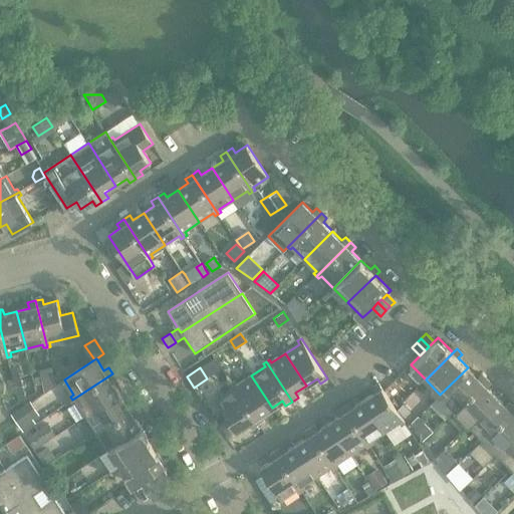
[(468,367),(440,395),(452,407),(450,410),(452,412),(486,378),(481,372),(477,376),(468,367)]
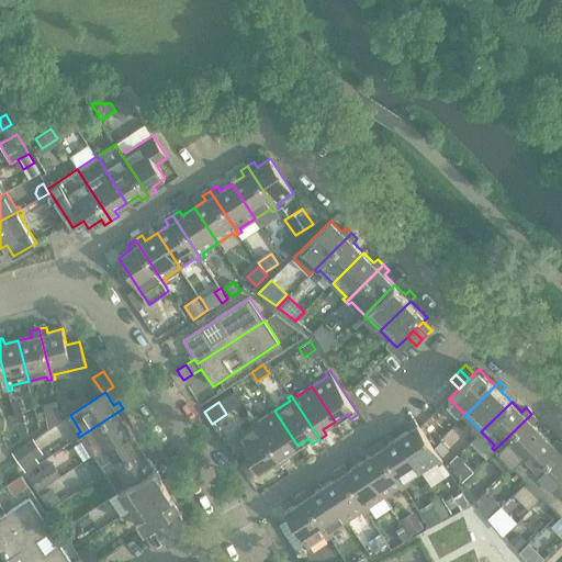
[(123,408),(79,437),(81,440),(85,438),(94,453),(131,430),(123,418),(127,415),(123,408)]
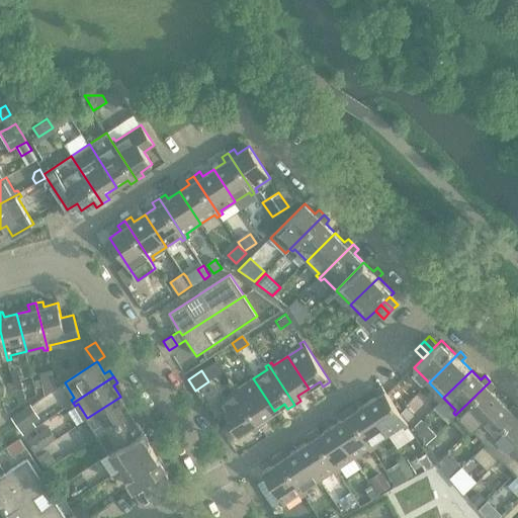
[(236,384),(233,386),(260,427),(266,423),(263,418),(274,411),(253,378),(238,387),(236,384)]
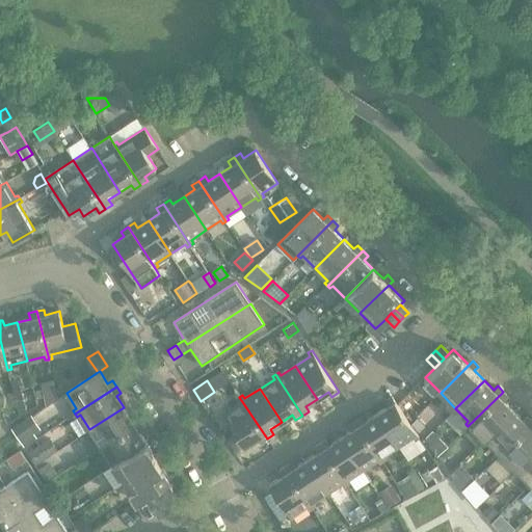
[(503,392),(468,426),(471,429),(473,426),(485,439),(514,410),(505,401),(508,397),(503,392)]
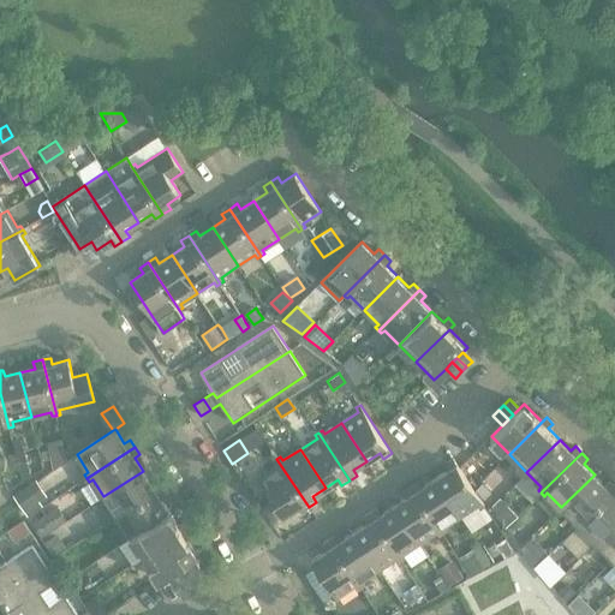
[(25,454),(17,457),(23,481),(31,476),(25,454)]
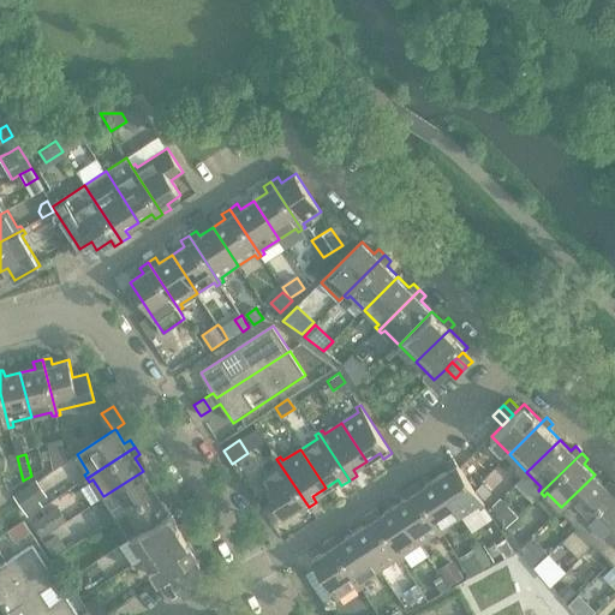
[(309,507),(276,459),(273,461),(275,465),(258,477),(284,515),(297,507),(300,512),(309,507)]
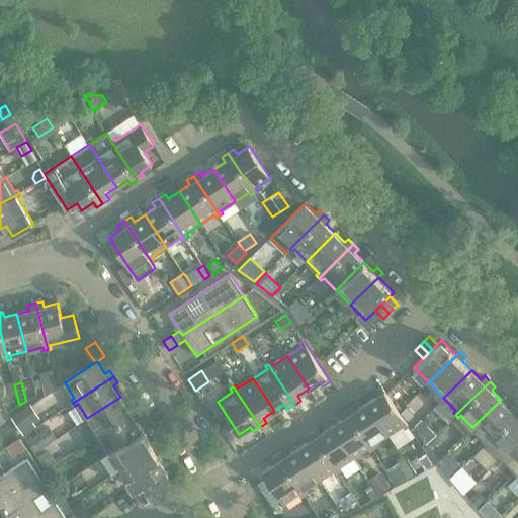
[(377,396),(367,403),(389,435),(403,426),(405,429),(409,427),(381,386),(374,391),(377,396)]
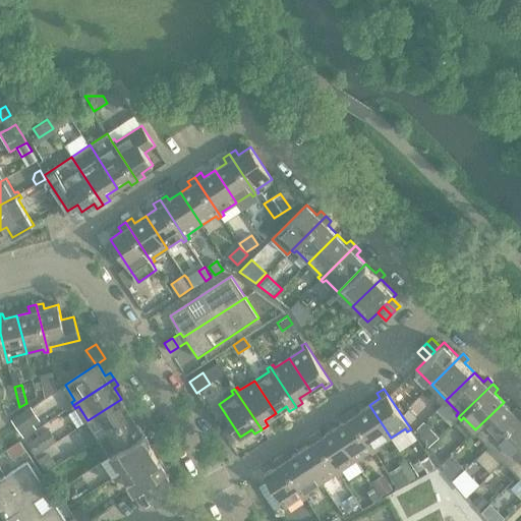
[(121,399),(88,420),(98,435),(95,437),(97,440),(137,413),(133,407),(128,410),(121,399)]
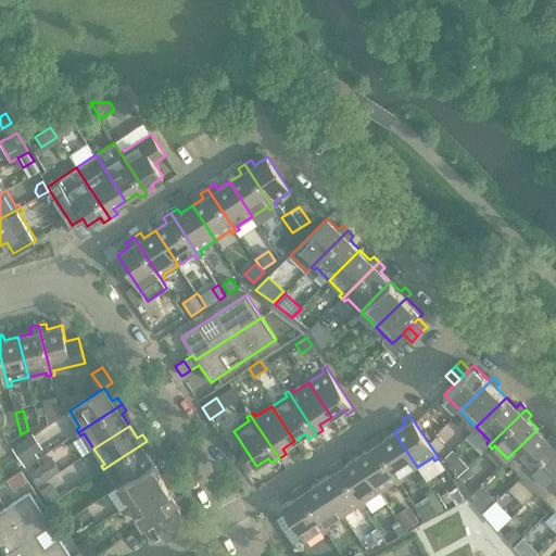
[(538,429),(507,458),(520,471),(517,475),(520,477),(555,441),(555,439),(552,434),(547,439),(538,429)]
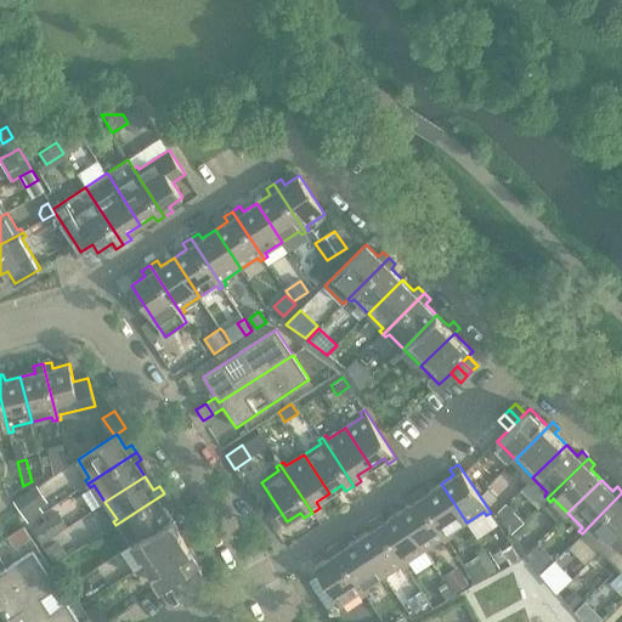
[(424,486),(417,492),(448,539),(452,538),(450,533),(467,522),(441,484),(428,492),(424,486)]
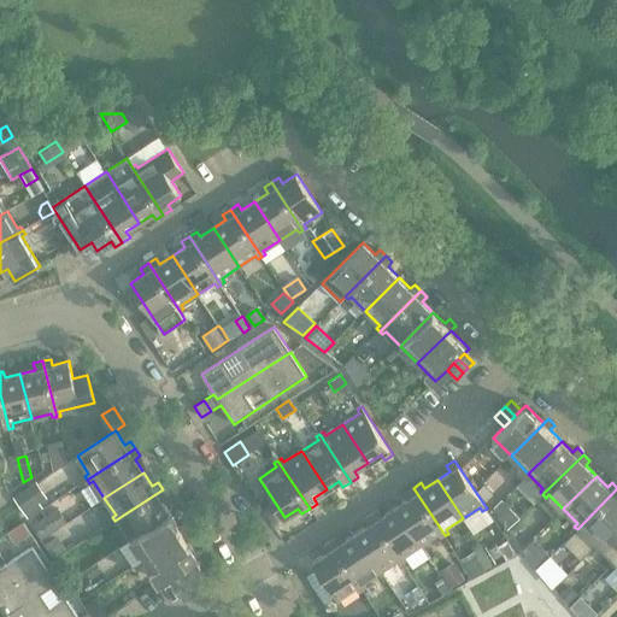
[(28,488),(15,497),(24,512),(39,503),(28,488)]
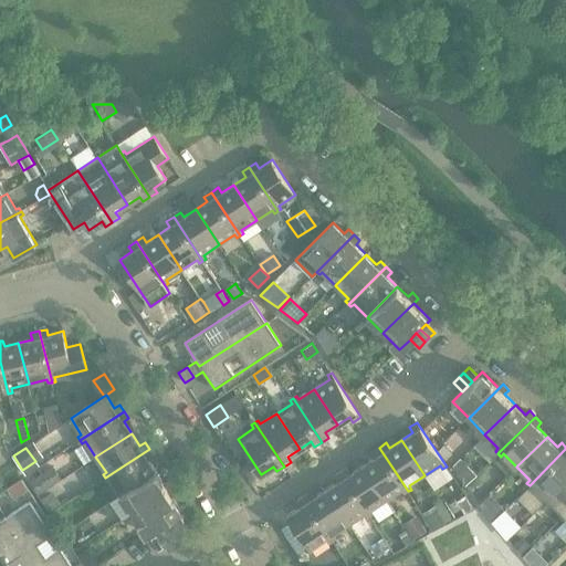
[(375,457),(363,464),(387,501),(402,490),(405,493),(408,491),(379,448),(371,452),(375,457)]
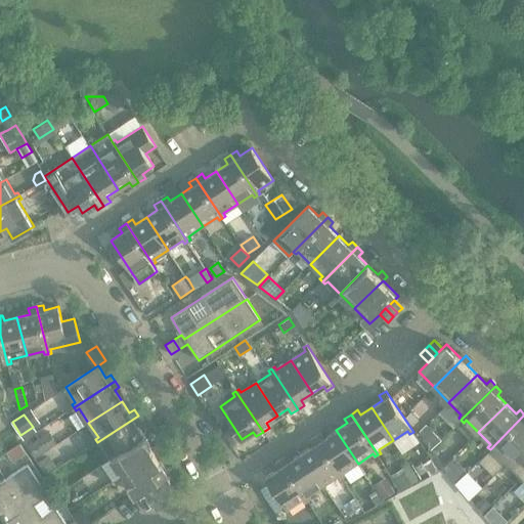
[(138,416),(97,442),(99,445),(102,443),(112,457),(144,436),(137,425),(142,422),(138,416)]
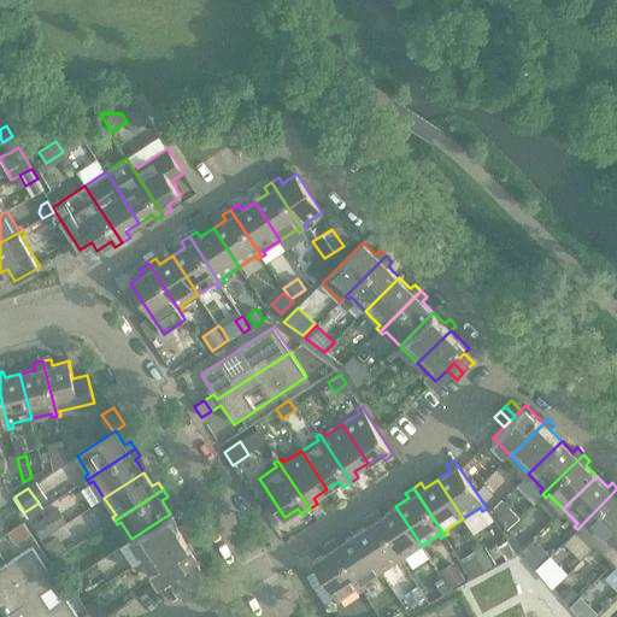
[(616,489),(577,529),(581,533),(583,529),(598,544),(616,524),(616,489)]
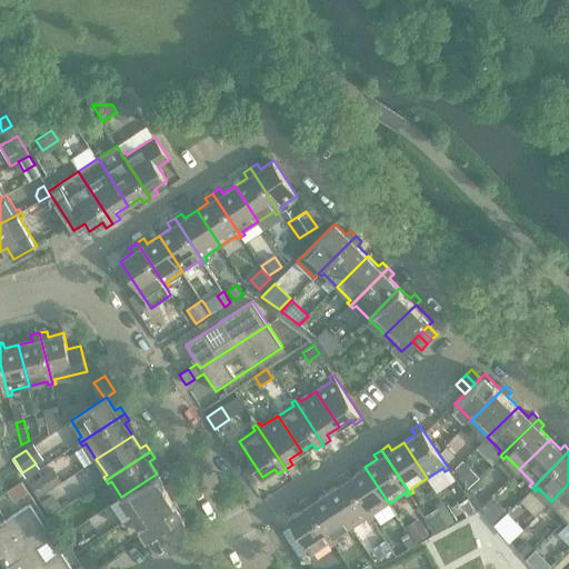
[(251,463),(242,470),(251,485),(261,478),(251,463)]
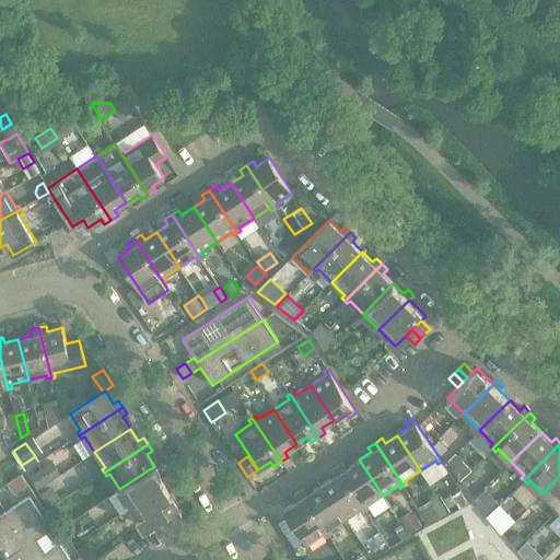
[(345,463),(337,467),(366,511),(370,509),(368,505),(383,496),(359,459),(348,467),(345,463)]
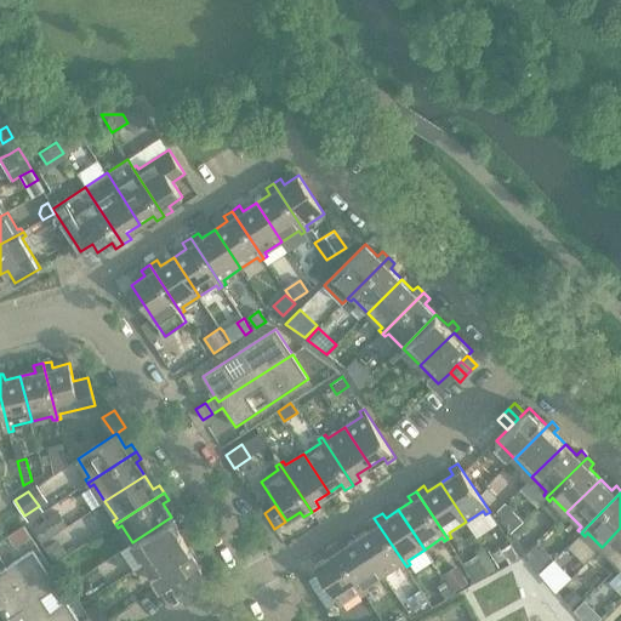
[(171,517),(132,542),(146,563),(184,537),(186,539),(191,534),(186,527),(180,530),(171,517)]
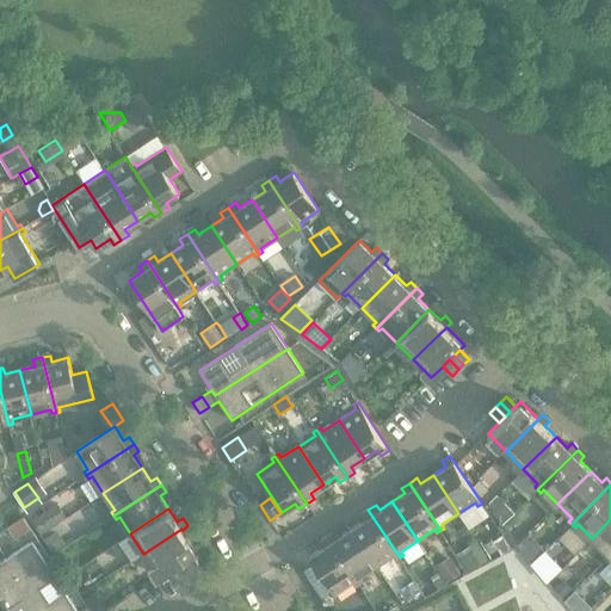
[(364,520),(351,529),(377,567),(394,556),(396,560),(400,557),(368,510),(360,514),(364,520)]
